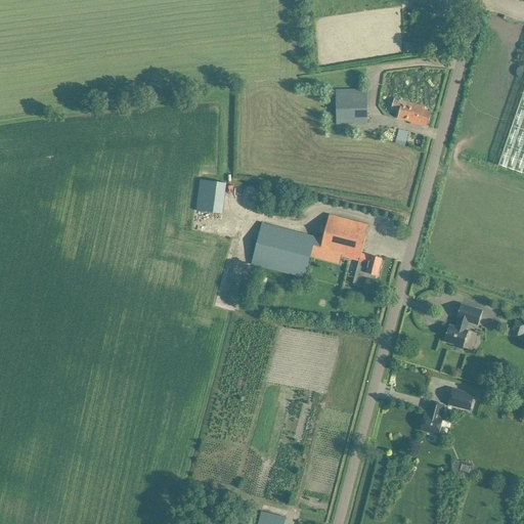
[(424,42),(413,42),(415,52),(424,52),(424,42)]
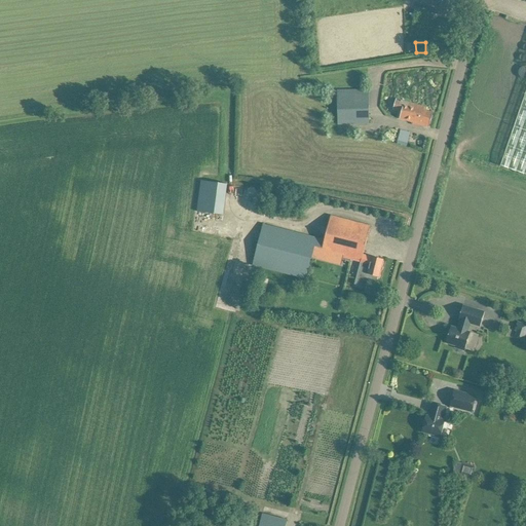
[(339,125),(370,125),(369,89),(338,89),(339,125)]
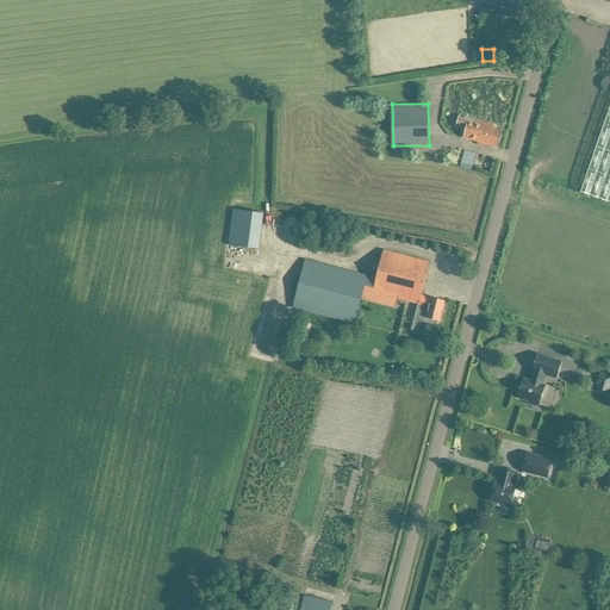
[(609,106),(580,192),(609,203),(609,106)]
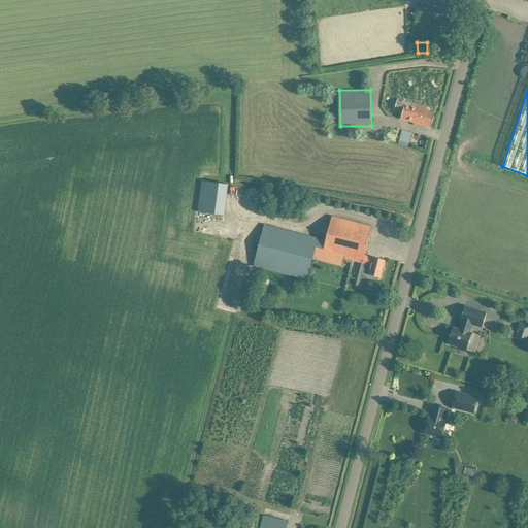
[(427,107),(397,99),(394,110),(402,112),(401,119),(431,128),(435,113),(427,110),(427,107)]
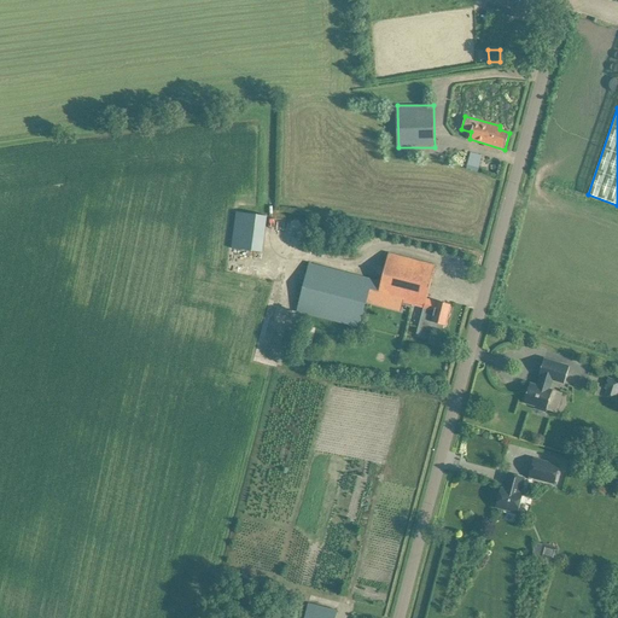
[(453,164),(479,172),(483,157),(470,153),(470,157),(456,153),(456,150),(449,147),(448,153),(455,155),(453,164)]
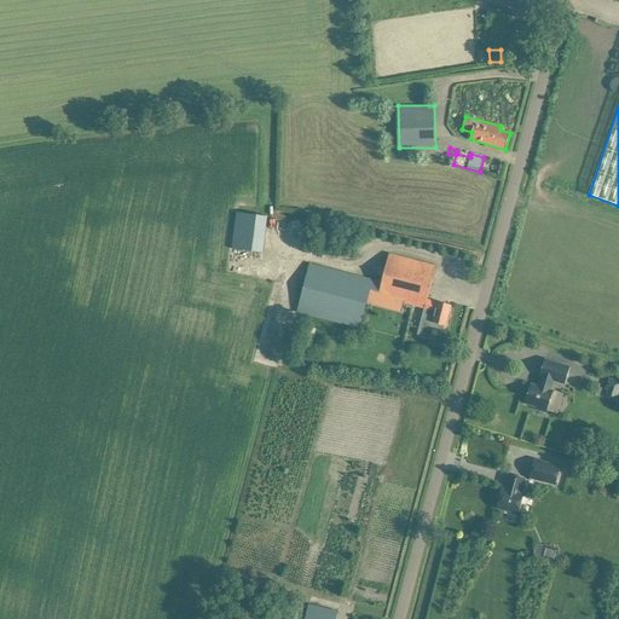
[(268,217),(237,213),(232,249),(264,254),(268,217)]
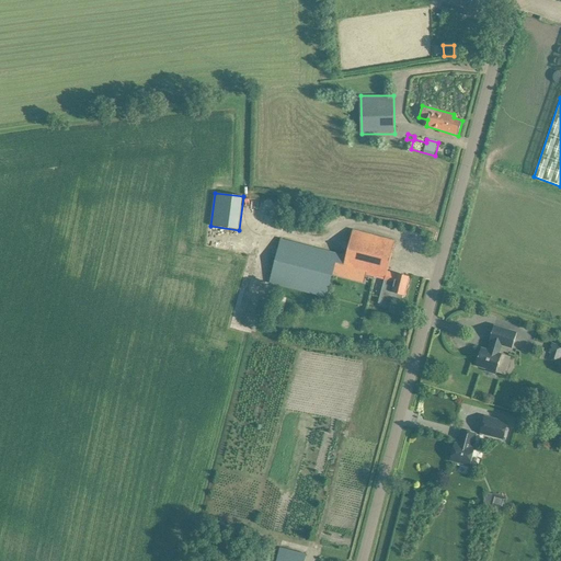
[(396,241),(353,230),(346,256),(281,240),(270,283),(327,297),(334,266),(385,279),(380,298),(390,300),(391,298),(401,301),(402,295),(404,296),(409,277),(387,272),(396,241)]
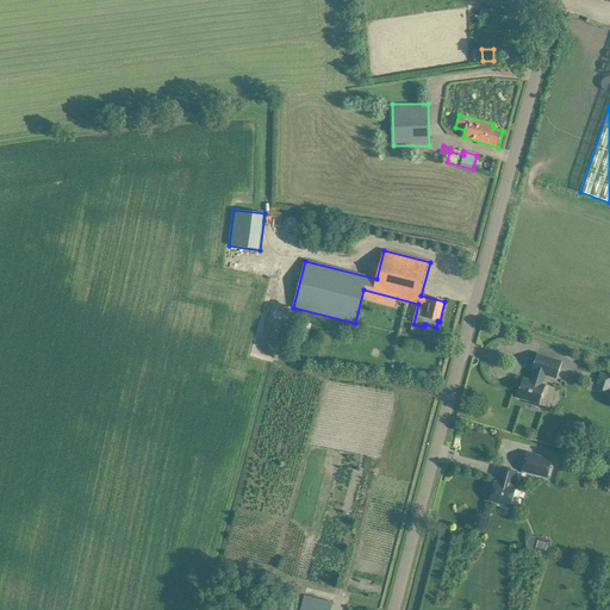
[(281,327),(280,338),(288,340),(291,328),(281,327)]
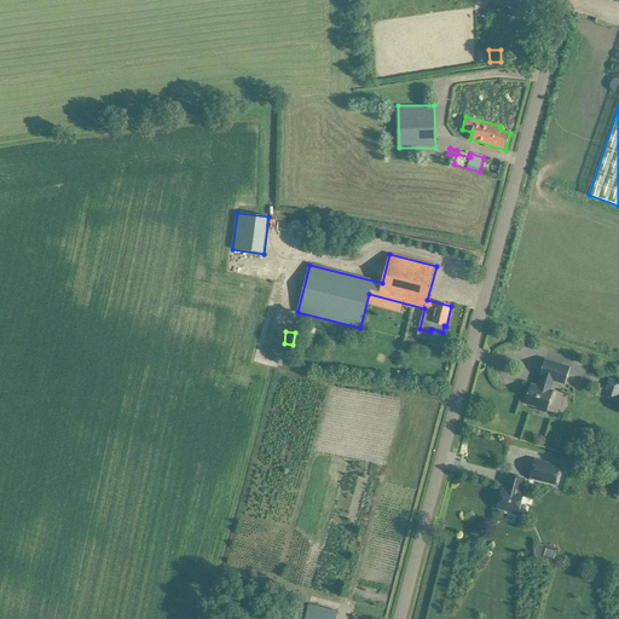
[(531,383),(525,404),(548,410),(554,391),(550,389),(554,381),(565,385),(571,366),(545,359),(539,376),(542,377),(539,386),(531,383)]
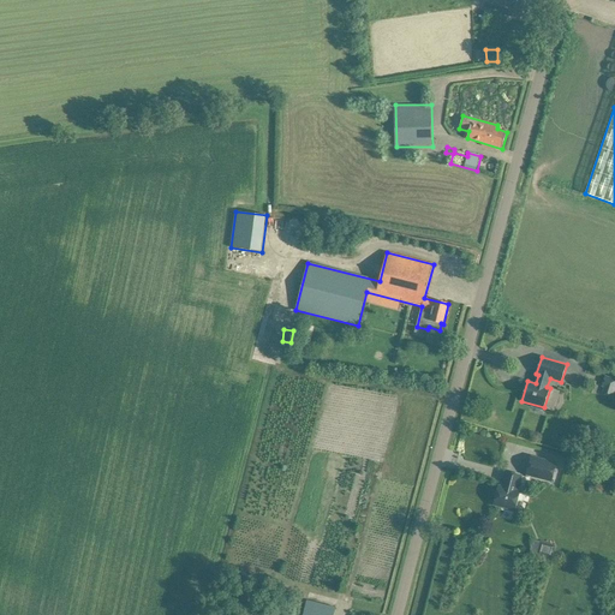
[(602,394),(611,396),(614,386),(614,380),(601,375),(598,384),(604,387),(602,394)]
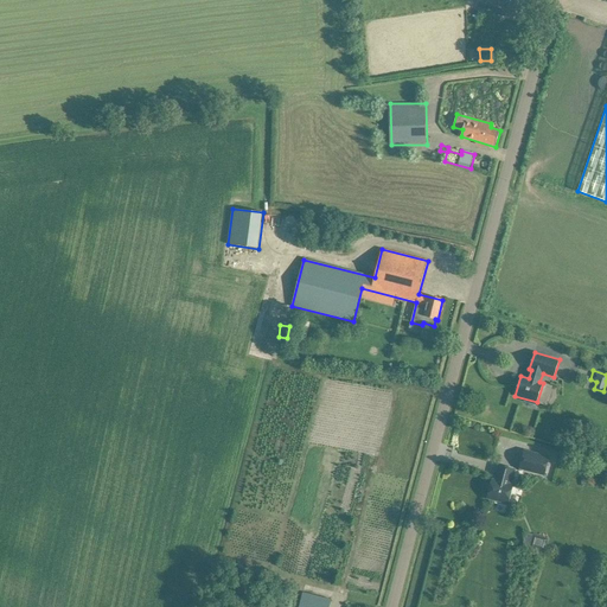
[(519,468),(544,474),(549,458),(524,451),(519,468)]
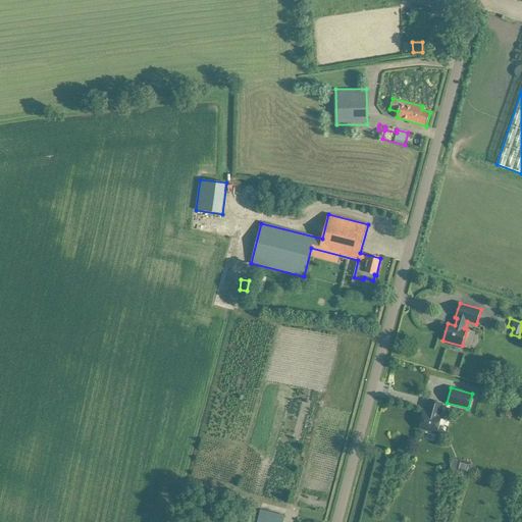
[(439,417),(439,414),(442,404),(429,400),(427,409),(427,410),(426,413),(423,413),(419,428),(426,430),(426,432),(435,435),(436,432),(436,433),(441,417),(439,417)]
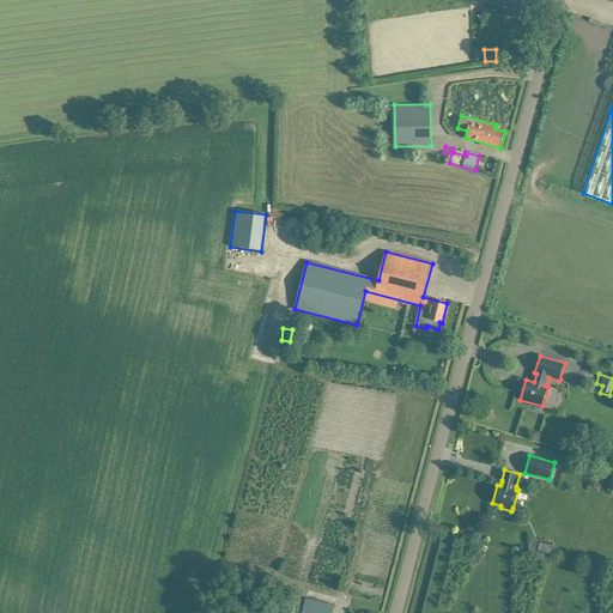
[(550,539),(547,547),(557,550),(559,541),(550,539)]
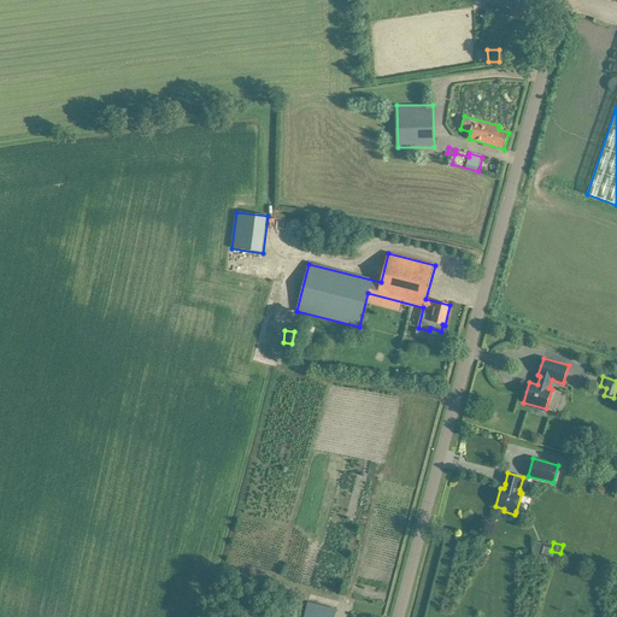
[(304,616),(334,616),(336,610),(309,603),(304,616)]
